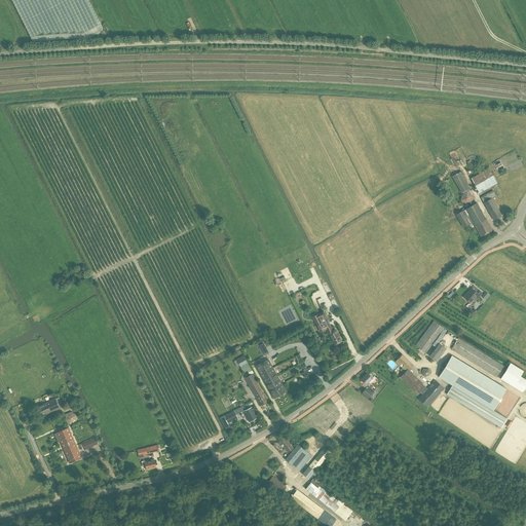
[(28,27),(32,36),(42,32),(43,34),(50,32),(51,34),(59,31),(60,33),(65,31),(71,31),(74,30),(75,32),(82,30),(82,32),(94,28),(28,27)]
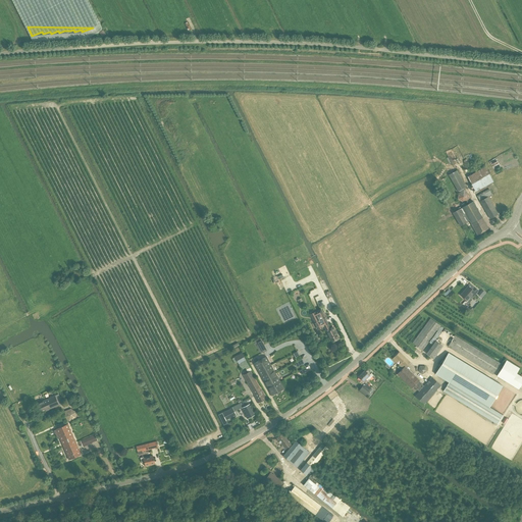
[(493,181),(489,174),(485,166),(467,176),(471,185),(476,192),(493,181)]
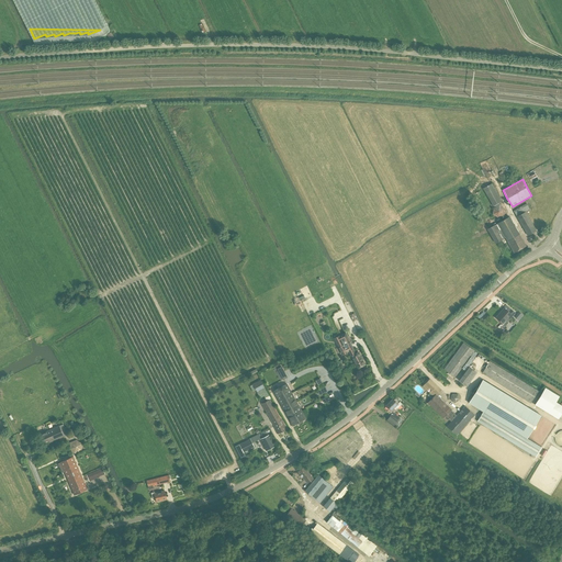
[(499,198),(492,183),(483,189),(493,206),(494,205),(495,206),(498,204),(498,203),(501,202),(498,198),(499,198)]
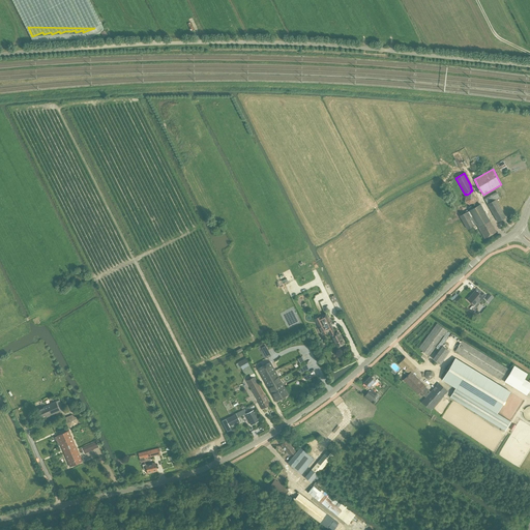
[(496,200),(499,197),(497,193),(486,199),(488,204),(498,222),(505,217),(496,200)]
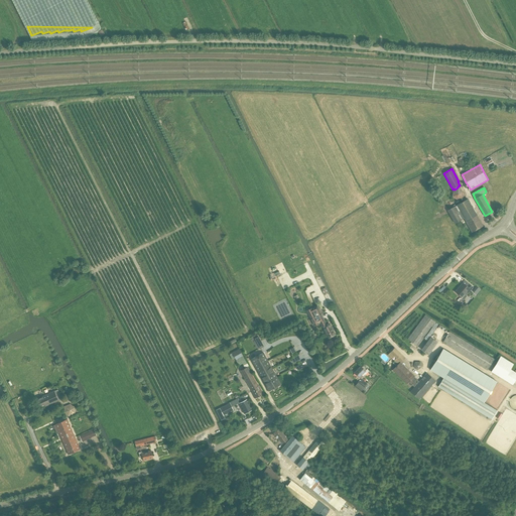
[(472,232),(483,226),(468,199),(457,205),(457,206),(448,210),(456,223),(464,218),(472,232)]
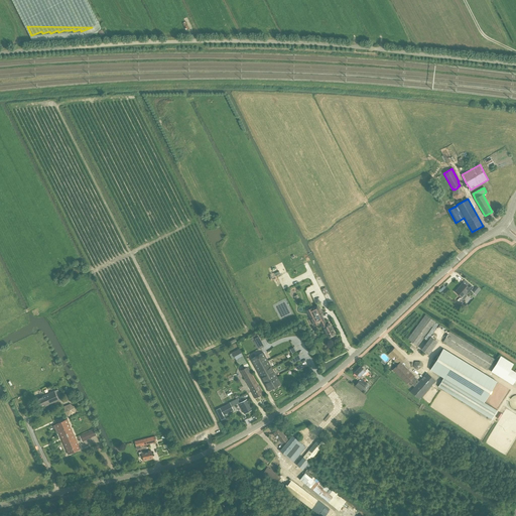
[(469,284),(467,286),(463,283),(455,292),(461,297),(466,292),(468,293),(473,287),(469,284)]
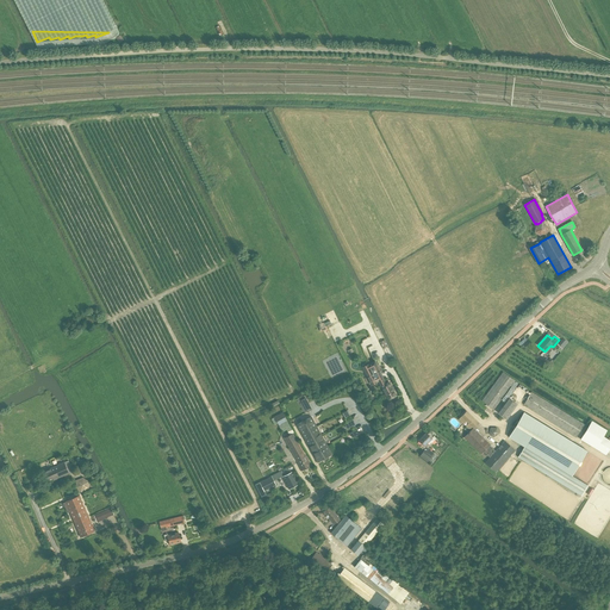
[(568,342),(564,338),(558,344),(562,348),(568,342)]
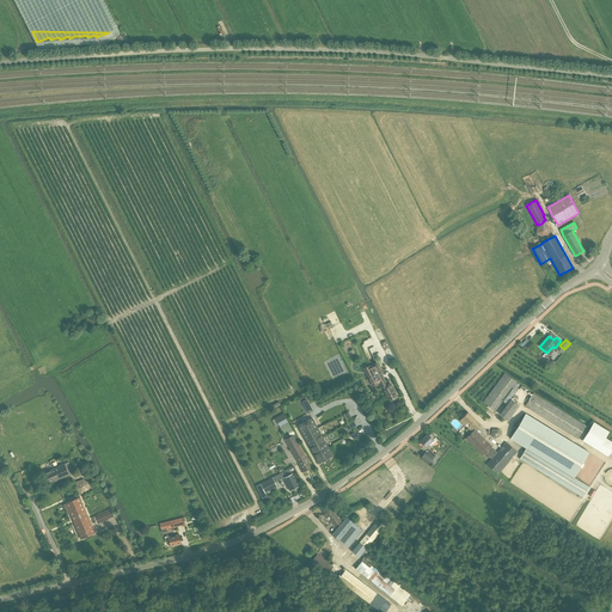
[(387,385),(375,363),(363,369),(373,386),(380,383),(389,402),(397,397),(390,384),(387,385)]
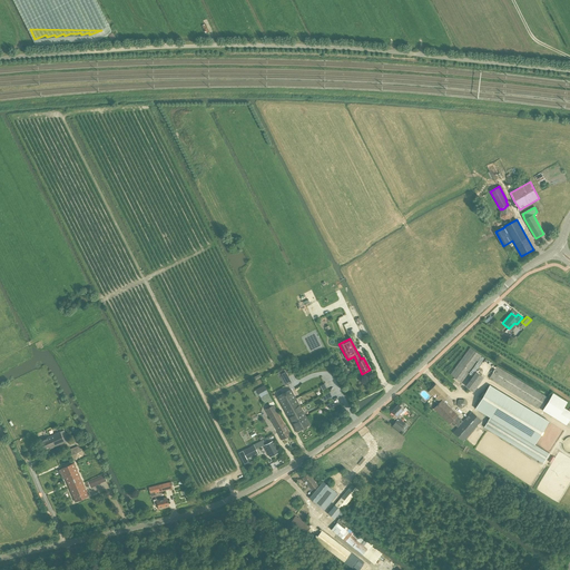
[(461,383),(481,356),(470,347),(450,375),(461,383)]
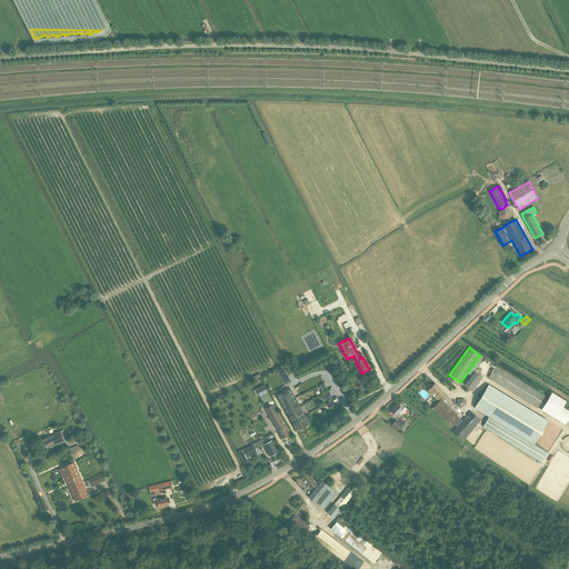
[(525,376),(521,381),(496,366),(489,378),(538,408),(545,396),(536,390),(539,385),(525,376)]
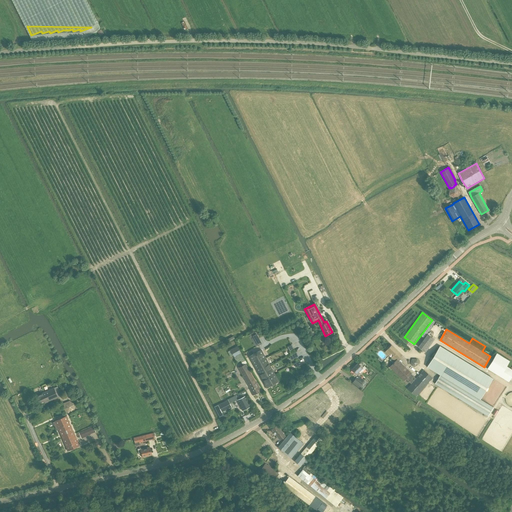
[(253,335),(258,346),(262,344),(257,333),(253,335)]
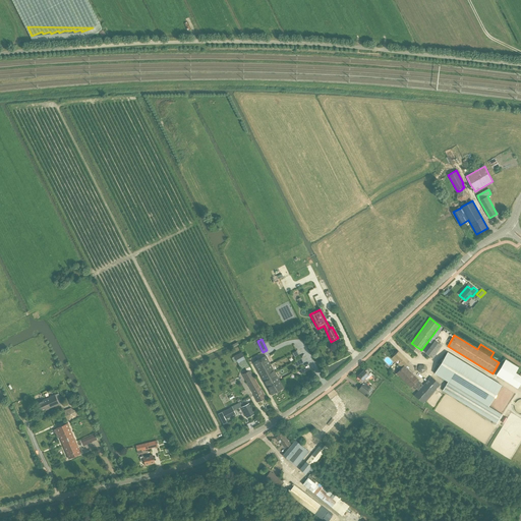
[(433,358),(442,344),(433,339),(426,353),(433,358)]
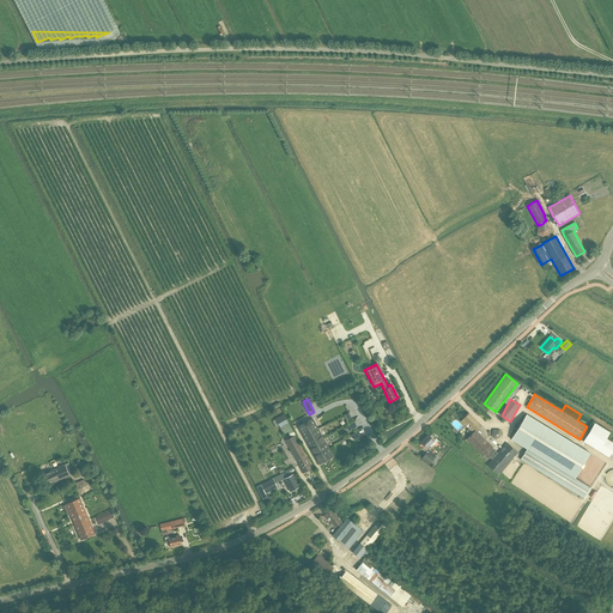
[(302,400),(298,402),(305,416),(309,414),(302,400)]
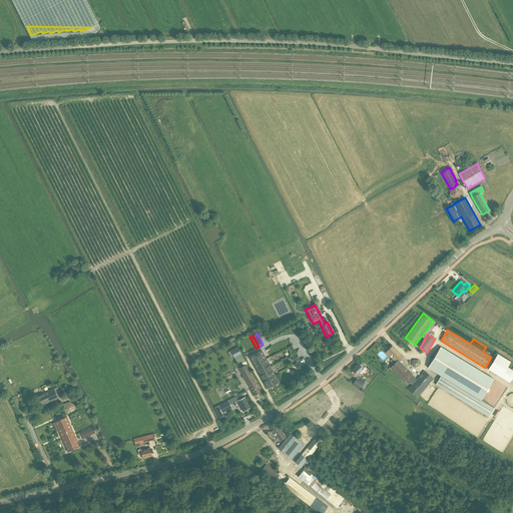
[(400,359),(403,356),(393,347),(386,353),(390,357),(391,355),(391,354),(394,356),(392,359),(395,361),(396,360),(397,361),(391,368),(405,382),(407,380),(412,385),(408,389),(417,397),(434,379),(425,371),(417,380),(412,375),(412,374),(400,362),(402,360),(400,359)]
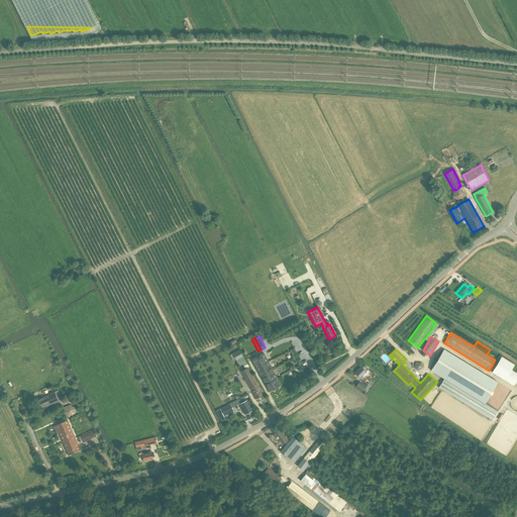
[(498,382),(488,376),(444,349),(431,372),(444,380),(439,388),(493,421),(498,411),(485,403),(498,382)]
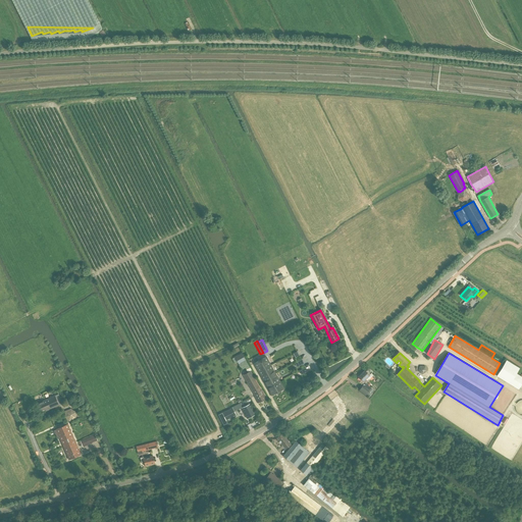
[(251,370),(246,361),(242,354),(235,357),(236,359),(232,361),(235,364),(238,363),(239,365),(242,370),(246,368),(248,372),(251,370)]
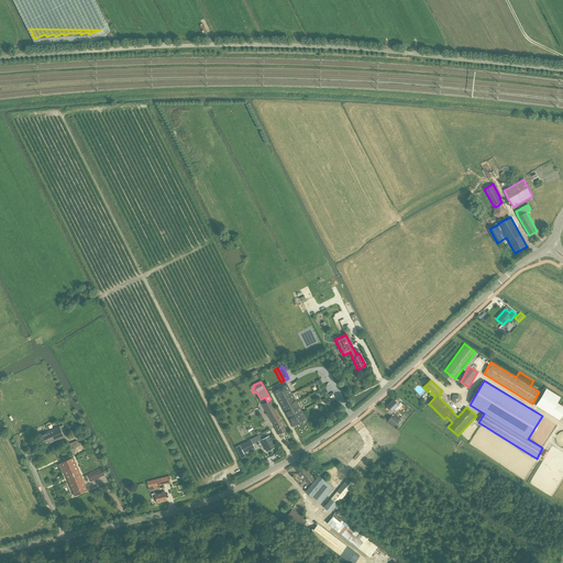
[(293,427),(306,419),(287,385),(274,393),(293,427)]
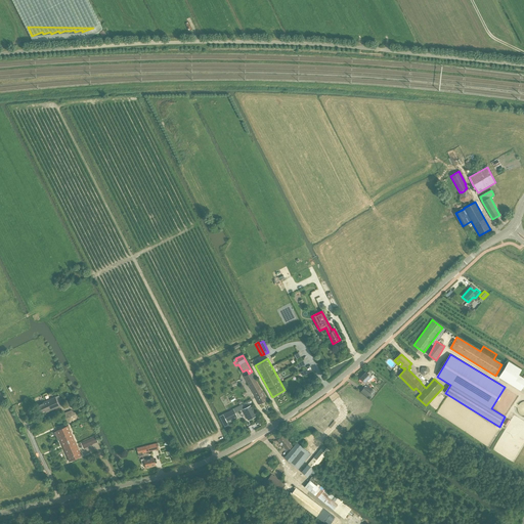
[(508,383),(520,391),(523,385),(523,378),(518,375),(522,369),(509,361),(498,378),(508,383)]
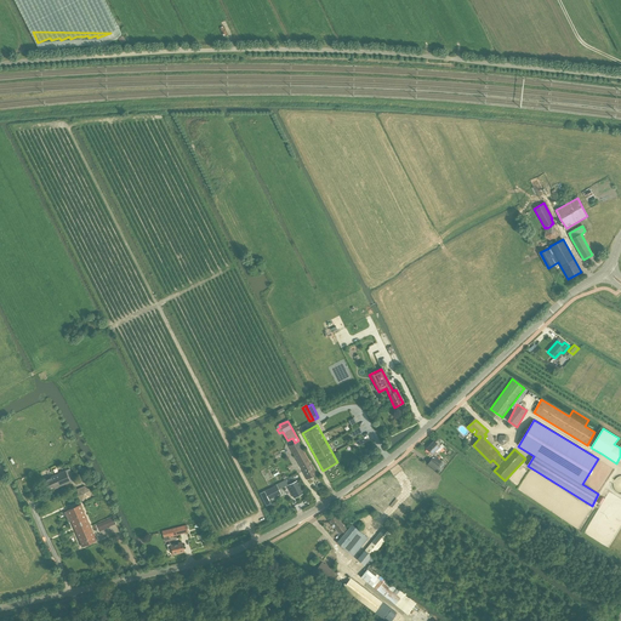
[(362,432),(354,437),(359,445),(366,442),(362,432)]
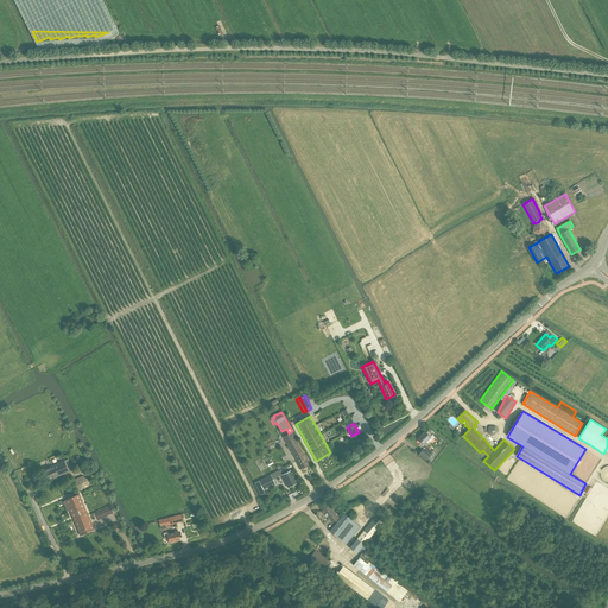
[(498,432),(495,426),(488,426),(487,432),(492,437),(498,432)]
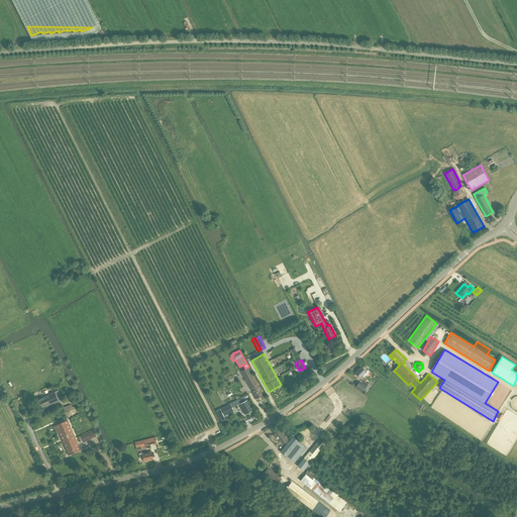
[(368,370),(366,372),(362,367),(357,371),(355,374),(359,378),(363,375),(365,377),(370,372),(368,370)]
